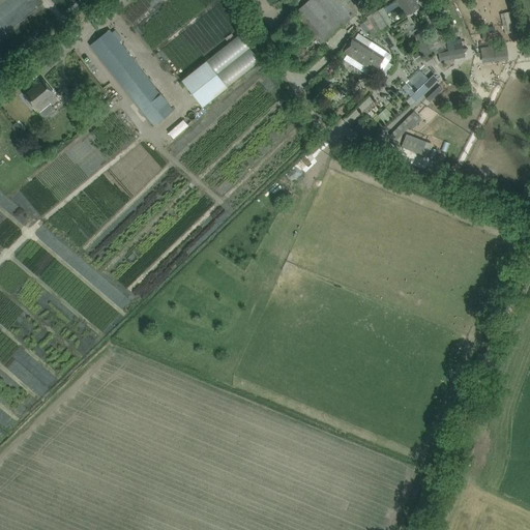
[(353,0),(310,0),(299,10),(321,34),(316,39),(322,46),(356,15),(349,6),(355,1),(353,0)]
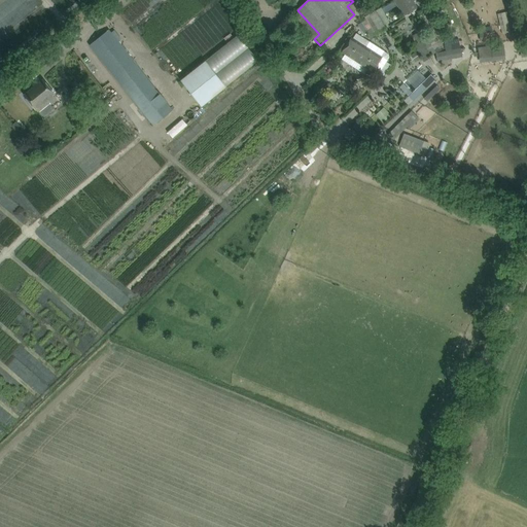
[(405,0),(396,0),(406,15),(412,11),(405,0)]
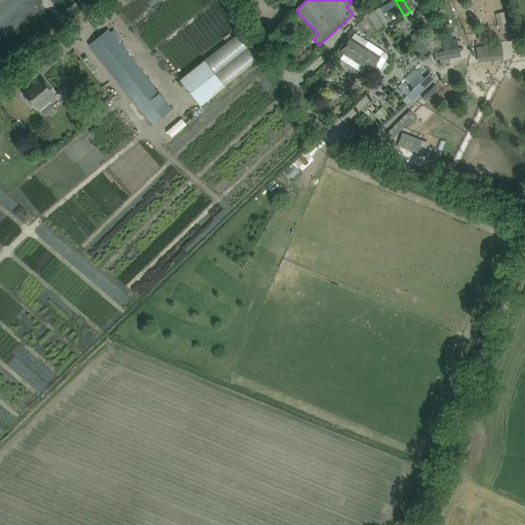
[(374,10),(364,17),(374,35),(385,29),(374,10)]
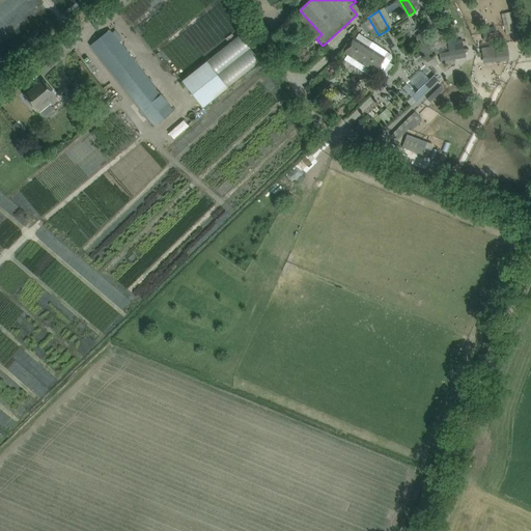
[(514,11),(505,14),(509,33),(519,31),(514,11)]
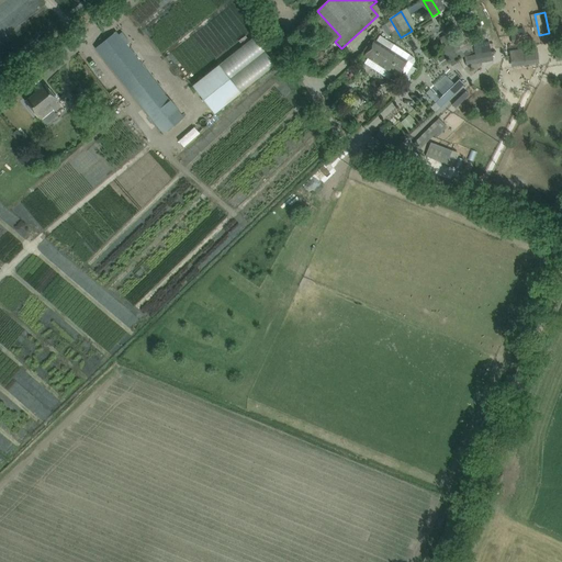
[(96,48),(102,57),(164,135),(184,119),(116,32),(96,48)]
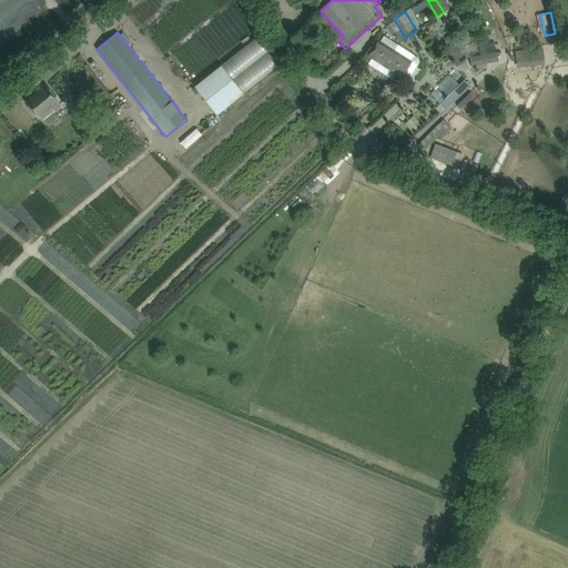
[(464,60),(462,56),(459,52),(465,49),(460,42),(455,44),(450,36),(446,39),(450,47),(446,50),(452,59),(453,59),(456,64),(464,60)]
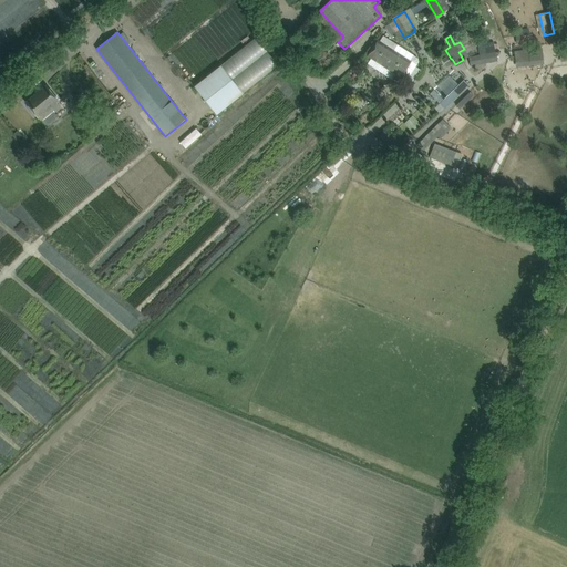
[(373,47),(368,57),(371,59),(384,66),(398,45),(383,37),(380,42),(378,41),(373,47)]
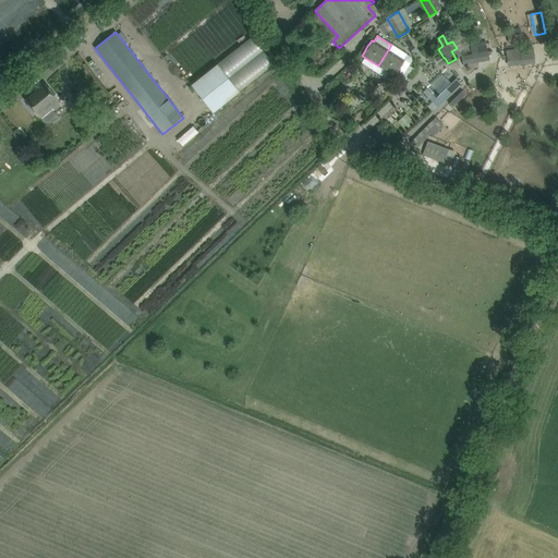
[(252,37),(218,64),(191,85),(214,113),(240,93),(274,65),(252,37)]
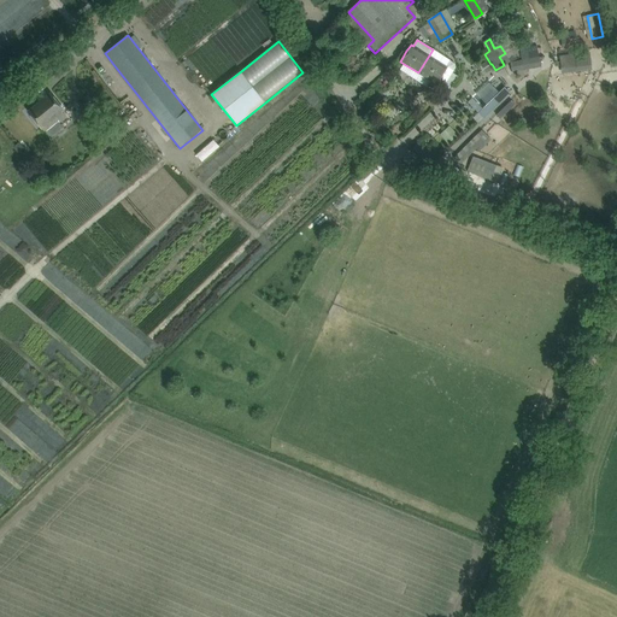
[(433,50),(418,72),(433,82),(436,84),(438,83),(444,88),(457,69),(456,65),(433,50)]
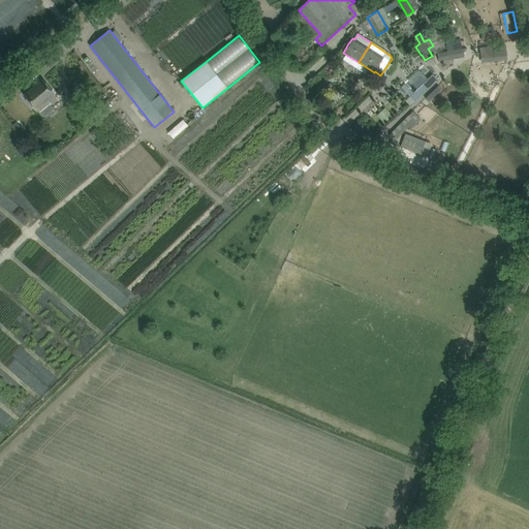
[(506,45),(479,48),(481,63),(507,60),(506,45)]
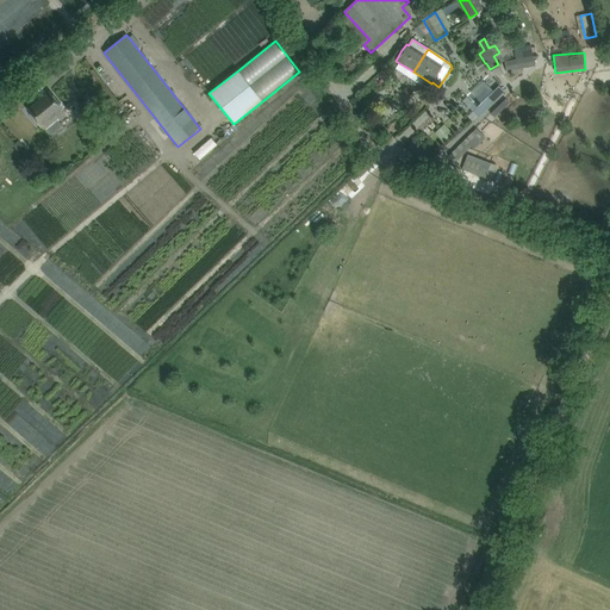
[(534,56),(504,61),(506,72),(536,67),(534,56)]
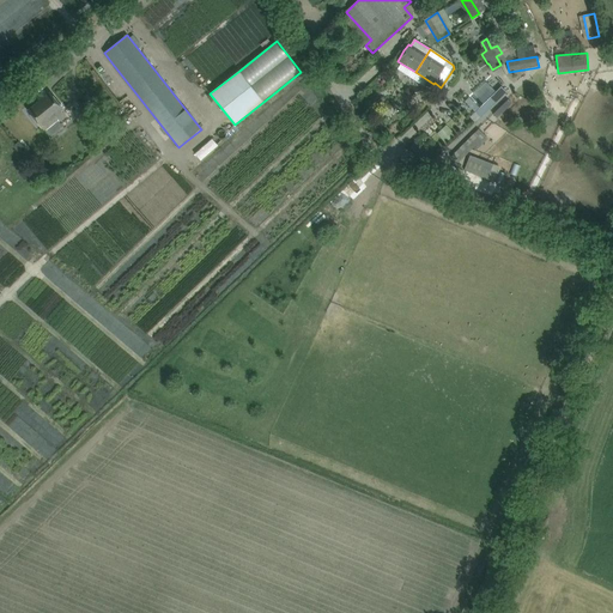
[(484,60),(478,65),(483,73),(489,68),(484,60)]
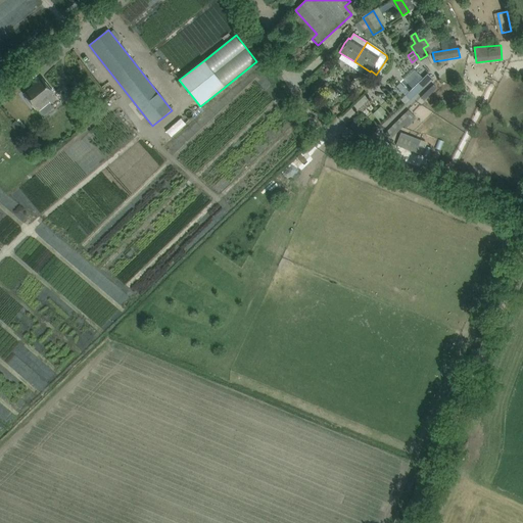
[(427,74),(405,96),(409,101),(432,79),(427,74)]
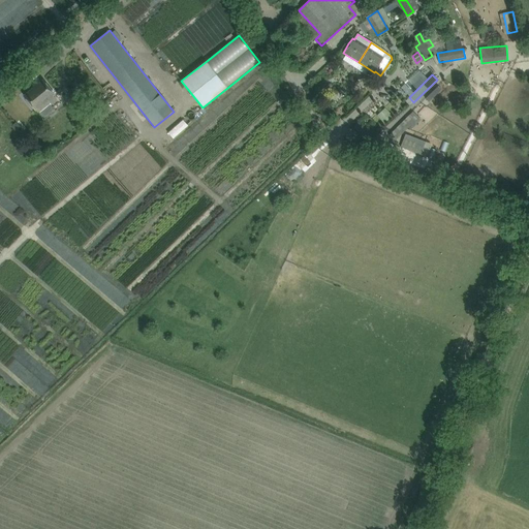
[(35,110),(37,109),(44,117),(55,110),(52,104),(57,100),(54,95),(55,95),(43,81),(25,96),(35,110)]
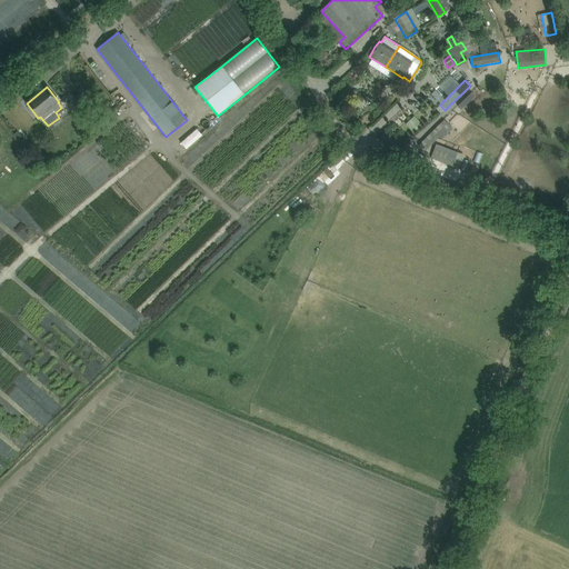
[(451,118),(433,138),(438,142),(445,135),(449,138),(460,127),(451,118)]
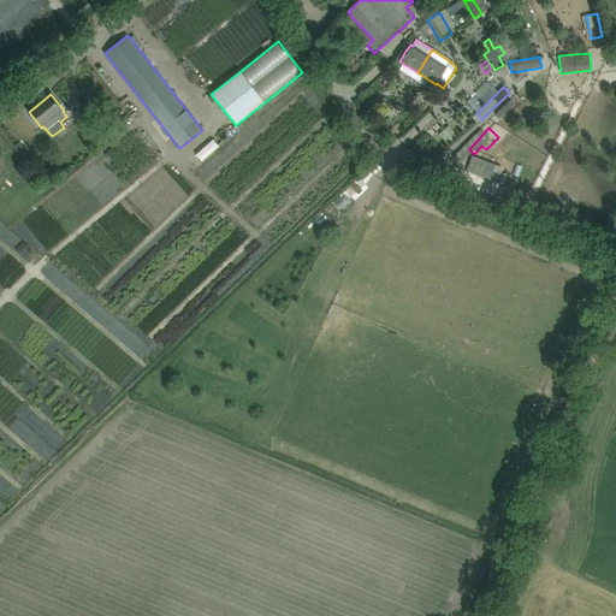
[(451,129),(442,137),(446,143),(457,135),(451,129)]
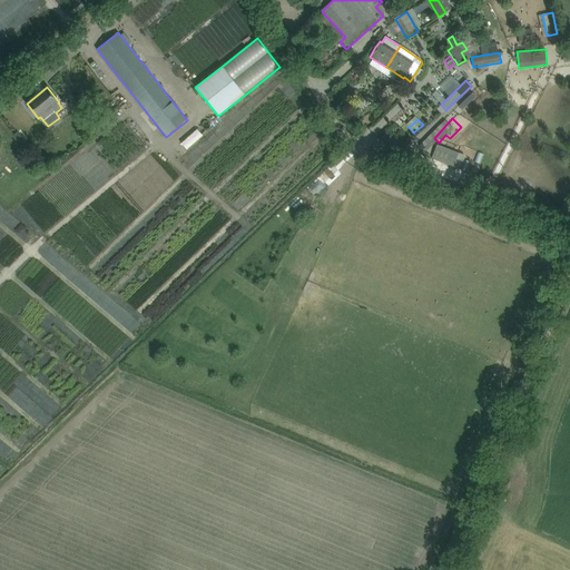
[(90,125),(85,129),(90,137),(96,131),(90,125)]
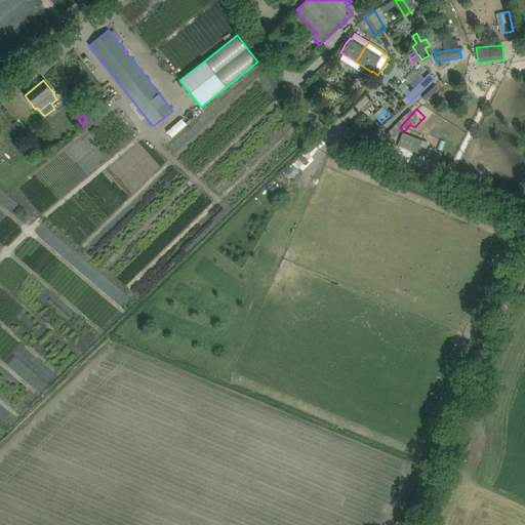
[(11,125),(17,133),(23,129),(16,121),(11,125)]
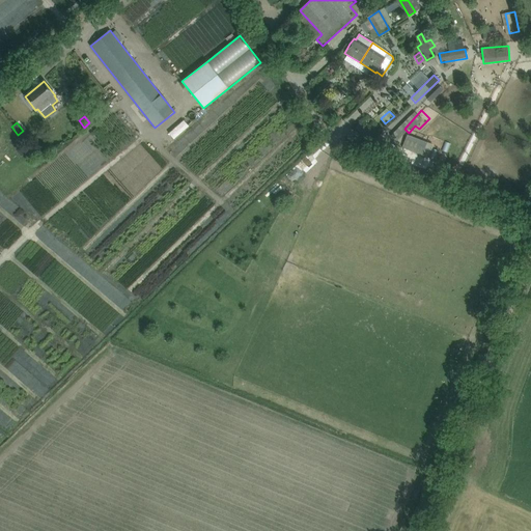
[(427,142),(422,156),(428,159),(434,145),(427,142)]
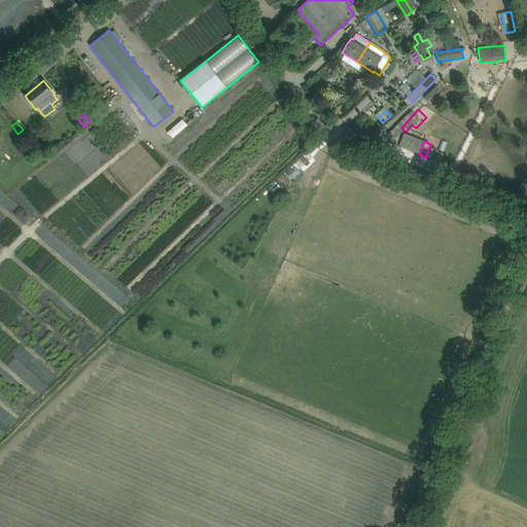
[(294,179),(319,156),(309,145),(284,168),(294,179)]
